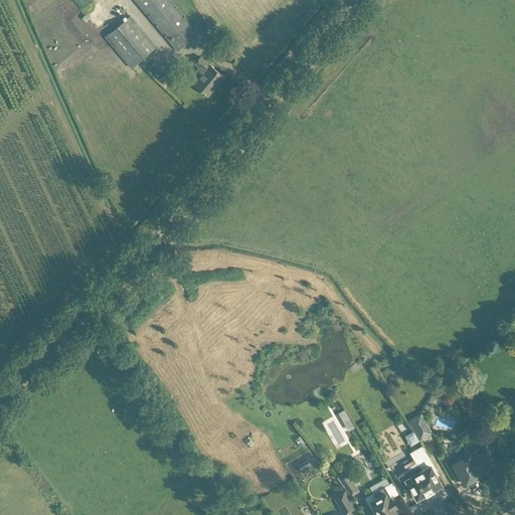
[(170,0),(134,0),(177,51),(198,33),(170,0)]
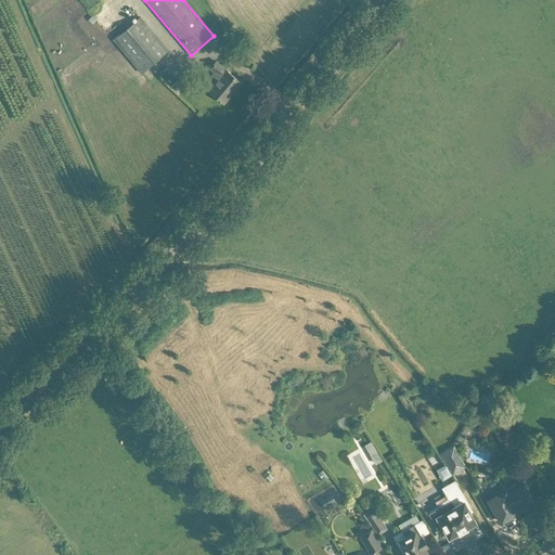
[(140,16),(113,38),(141,73),(168,51),(140,16)]
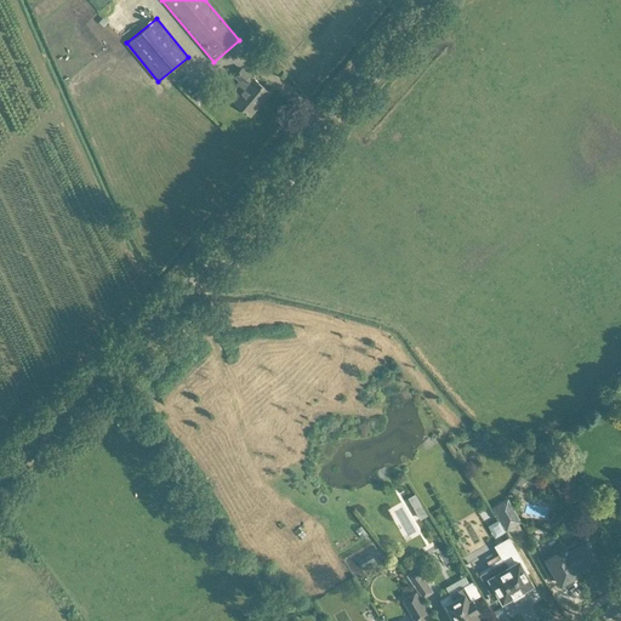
[(246,112),(250,115),(269,91),(252,78),(241,68),(235,75),(246,85),(233,101),(245,110),(244,112),(245,113),(246,112)]
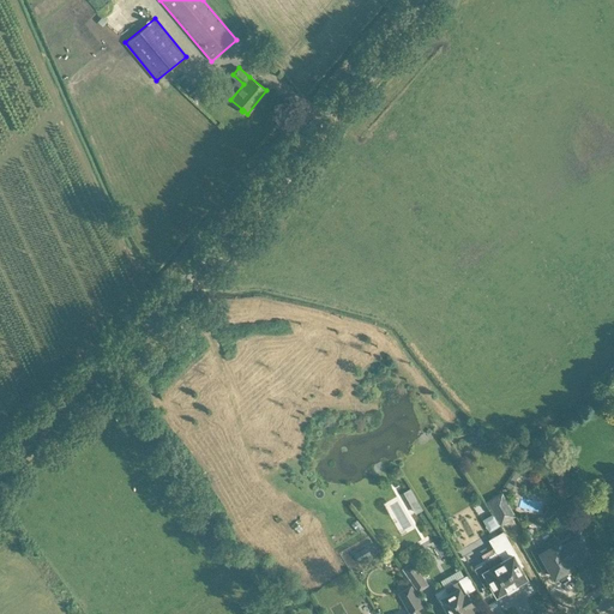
[(605,393),(597,398),(601,404),(608,399),(605,393)]
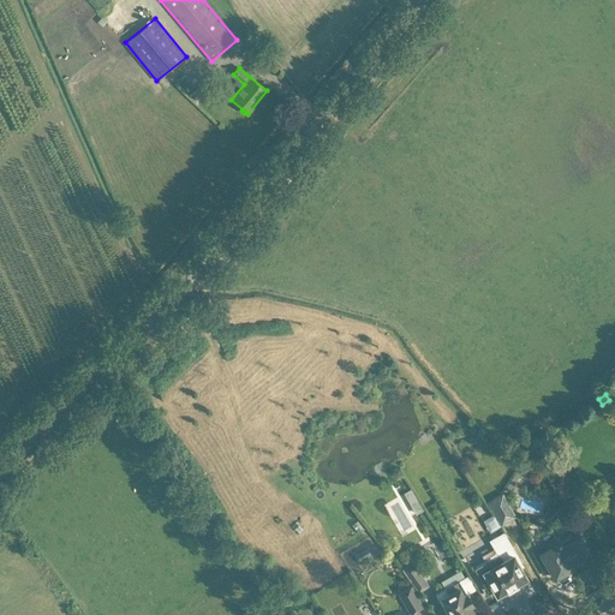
[(412,489),(406,493),(412,502),(417,500),(412,489)]
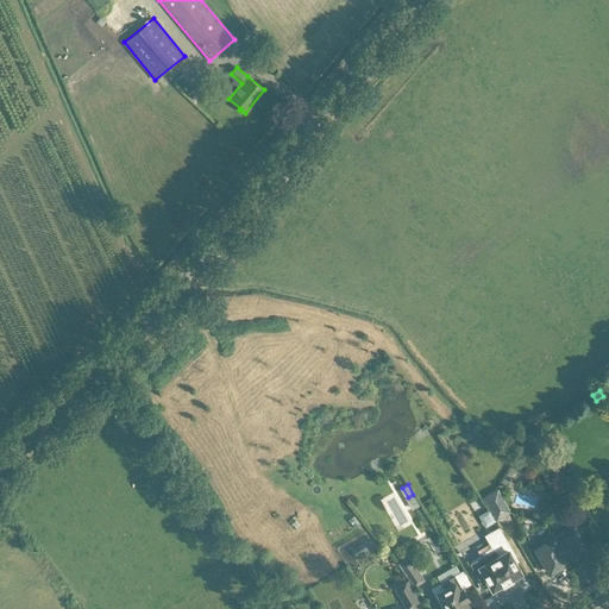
[(504,497),(498,488),(487,495),(498,515),(504,512),(498,501),(504,497)]
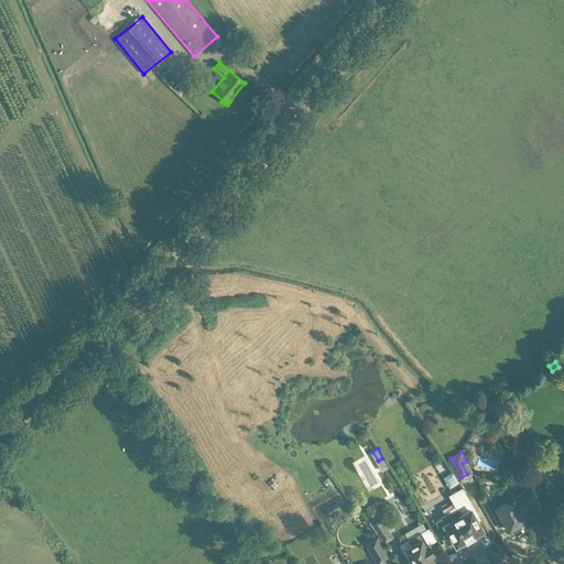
[(459,484),(453,473),(444,478),(451,489),(459,484)]
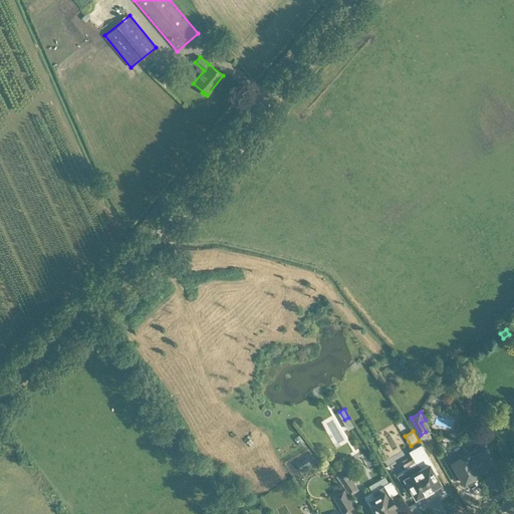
[(464,483),(478,475),(479,474),(477,471),(493,462),(489,456),(493,454),(485,439),(446,461),(455,477),(459,475),(464,483)]
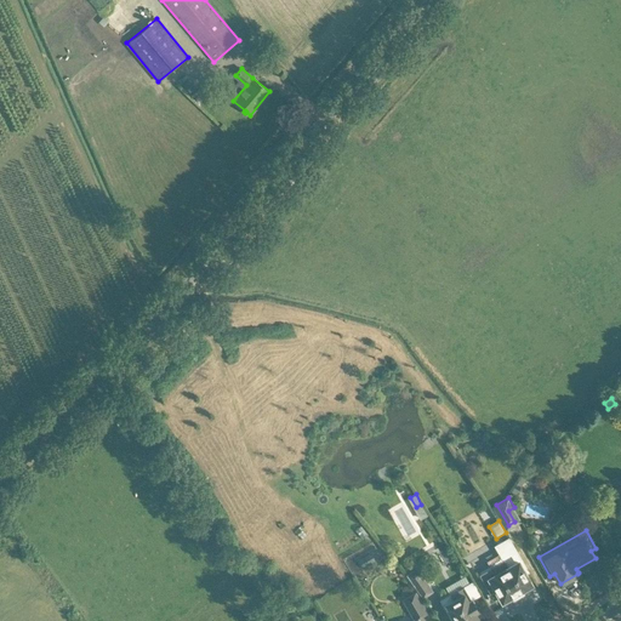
[(525,573),(528,571),(508,537),(495,546),(506,563),(494,570),(491,567),(479,574),(490,593),(496,590),(502,600),(513,594),(513,596),(522,591),(520,590),(531,584),(525,573)]
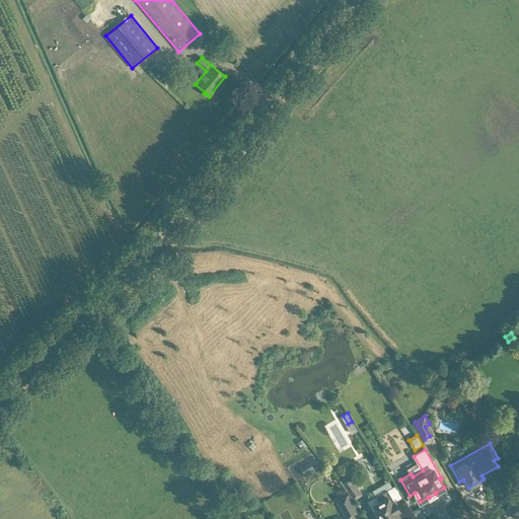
[(304,465),(299,468),(302,473),(307,470),(304,465)]
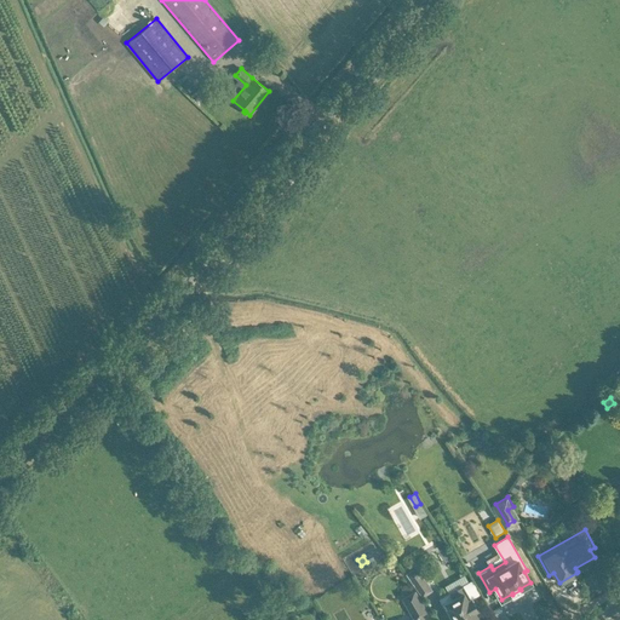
[(415,568),(406,574),(423,598),(432,591),(415,568)]
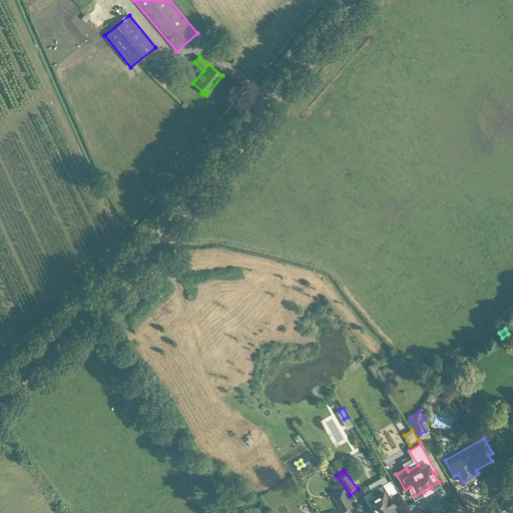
[(376,512),(391,512),(395,511),(395,510),(397,509),(394,504),(395,503),(390,495),(397,491),(391,480),(383,485),(383,484),(379,486),(381,489),(373,493),(372,490),(371,491),(372,491),(364,496),(373,512),(374,512),(376,512)]
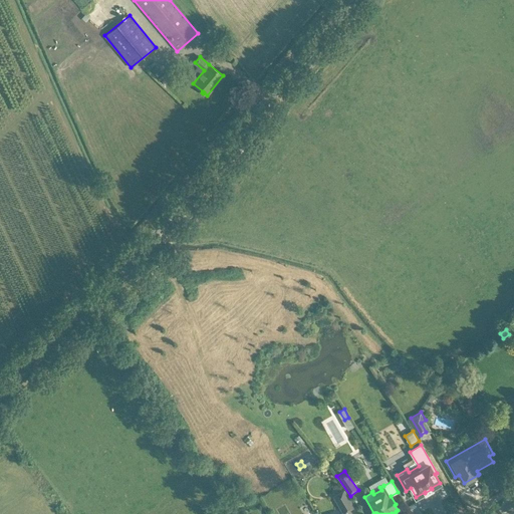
[(347,513),(346,511),(353,507),(343,490),(333,496),(343,512),(340,513),(348,513),(347,513)]
